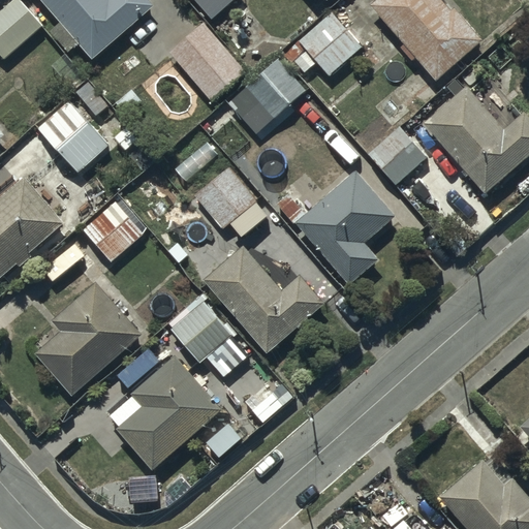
[(17,0),(0,13),(0,54),(4,60),(43,28),(21,0),(17,0)]
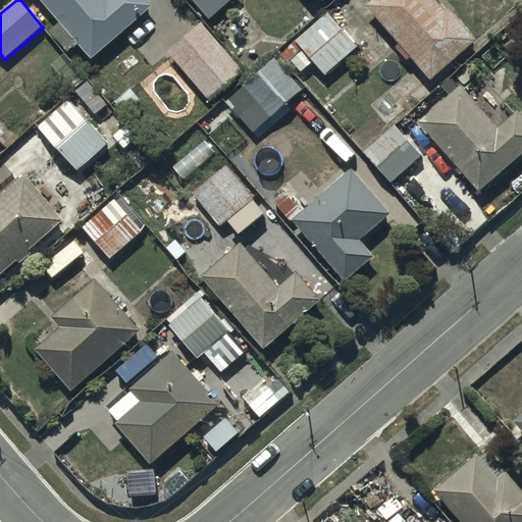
[(37,0),(59,27),(51,33),(67,53),(77,45),(89,59),(151,9),(144,0),(37,0)]
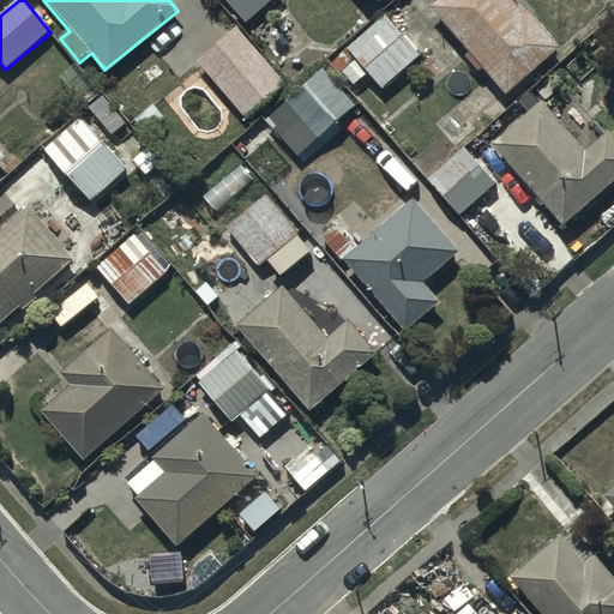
[(226,0),(247,25),(277,0),(226,0)]
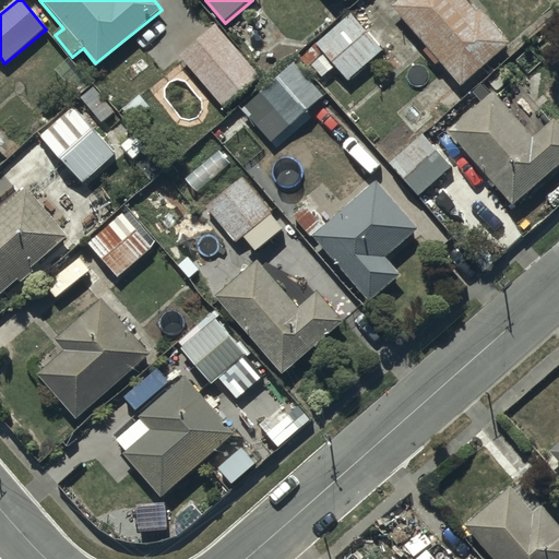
[(462,0),(401,0),(391,8),(428,50),(424,52),(436,67),(439,64),(461,88),(510,47),(479,13),(476,15),(462,0)]
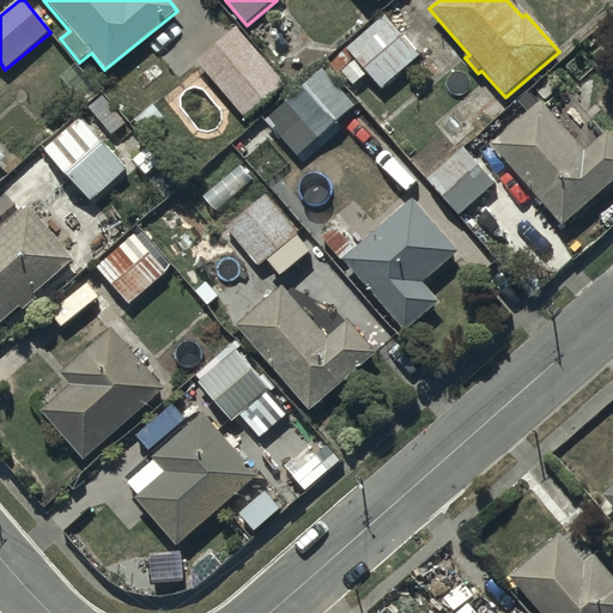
[(384,18),(347,49),(382,90),(419,58),(384,18)]
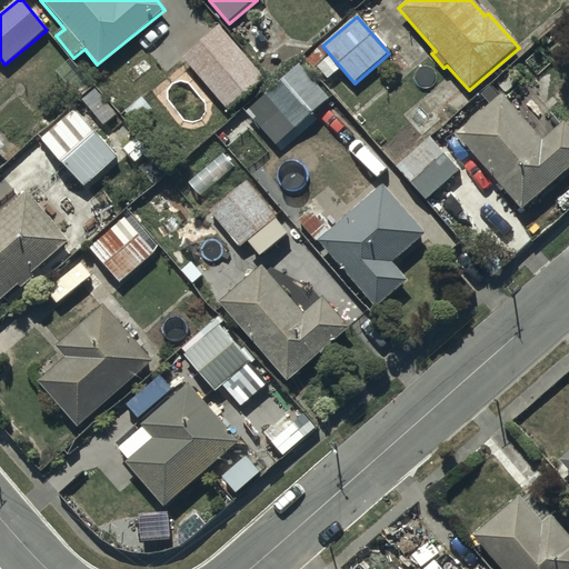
[(219,27),(185,59),(235,112),(269,80),(219,27)]
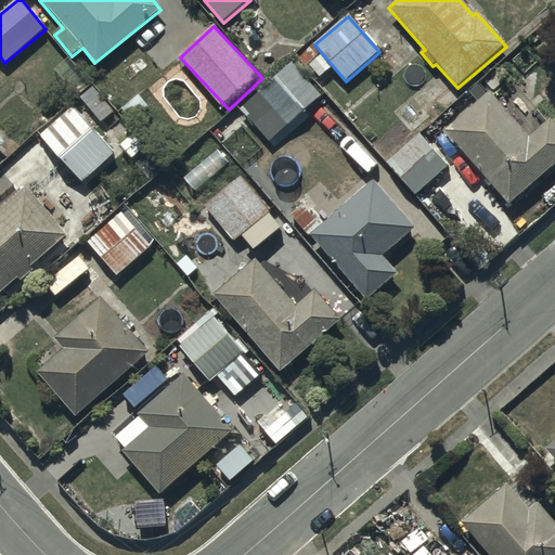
[(239,108),(269,142),(321,98),(292,63),(239,108)]
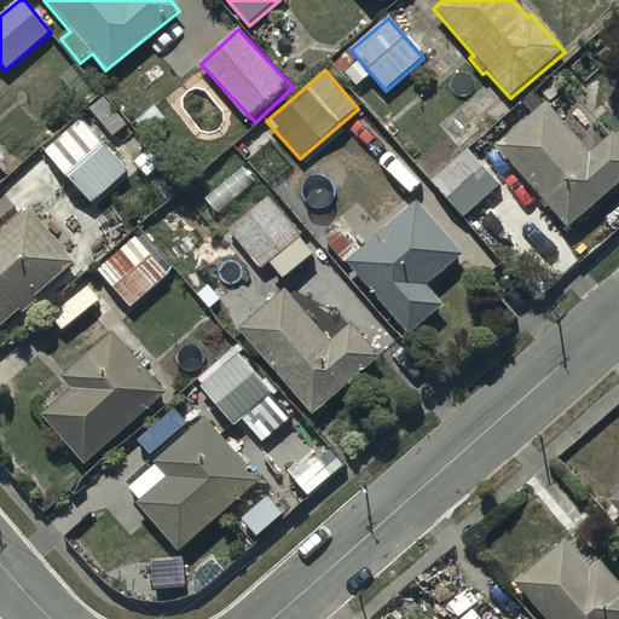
[(545,104),(496,146),(567,230),(618,185),(618,140),(613,134),(589,155),(545,104)]
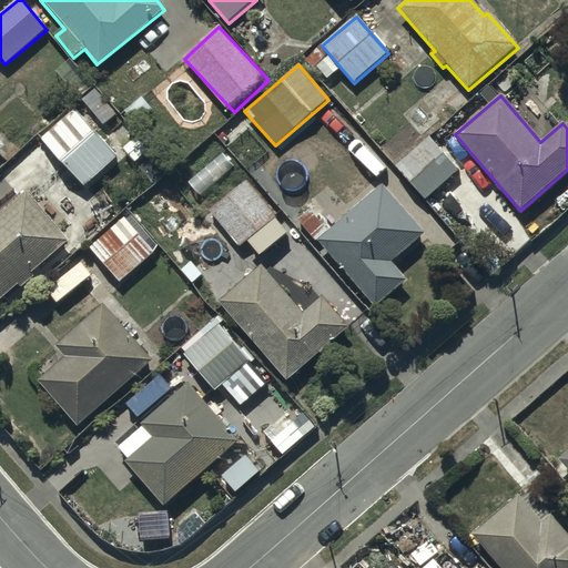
[(72,108),(39,138),(84,188),(118,158),(72,108)]
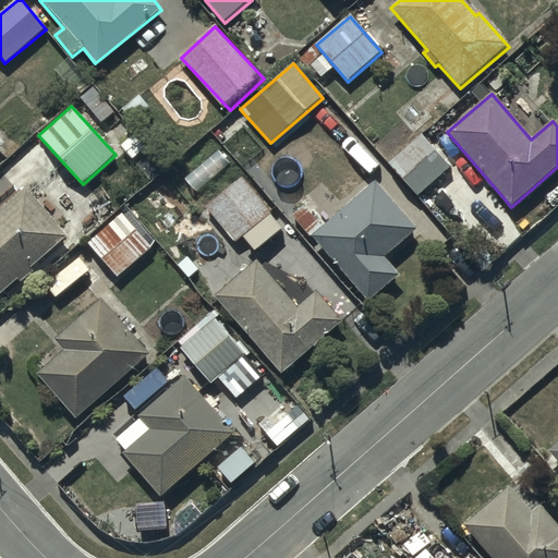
[(421,136),(389,165),(417,196),(449,168),(421,136)]
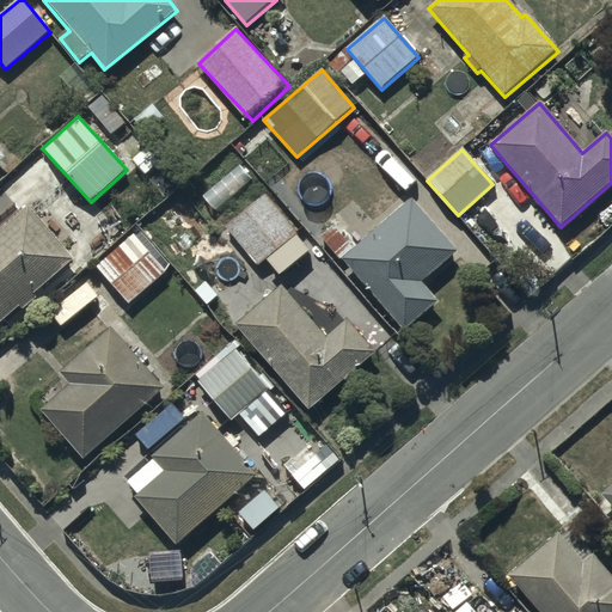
[(204,196),(215,209),(251,181),(239,167),(204,196)]
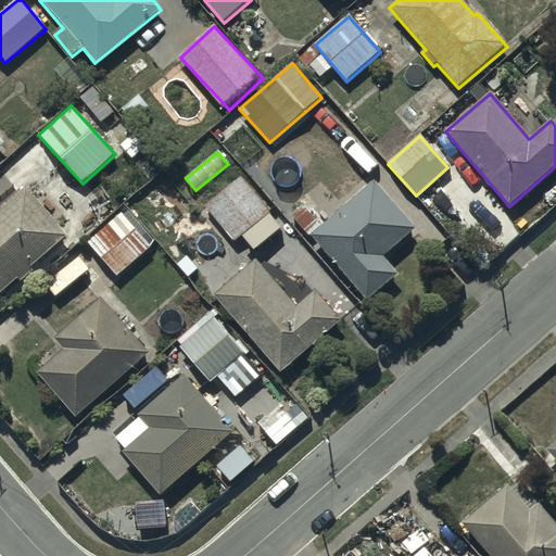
[(241,177),(204,206),(234,242),(269,213),(241,177)]
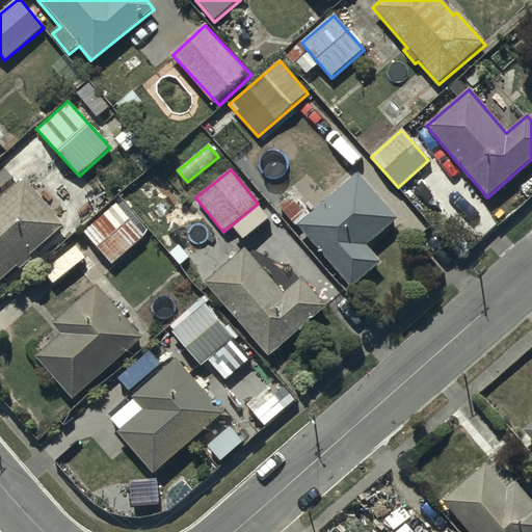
[(360,175),(298,227),(352,289),(381,264),(366,246),(397,219),(360,175)]
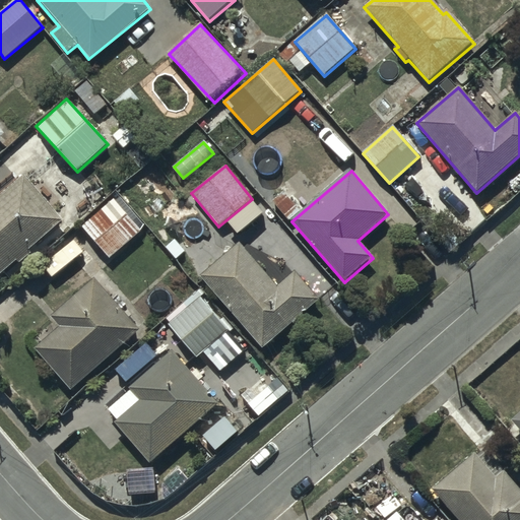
[(23,177),(0,196),(0,276),(17,262),(19,265),(31,254),(29,252),(63,222),(23,177)]
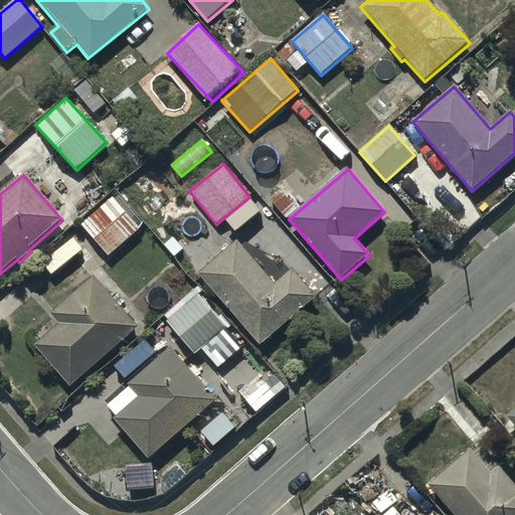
[(112,196),(80,224),(110,256),(141,228),(112,196)]
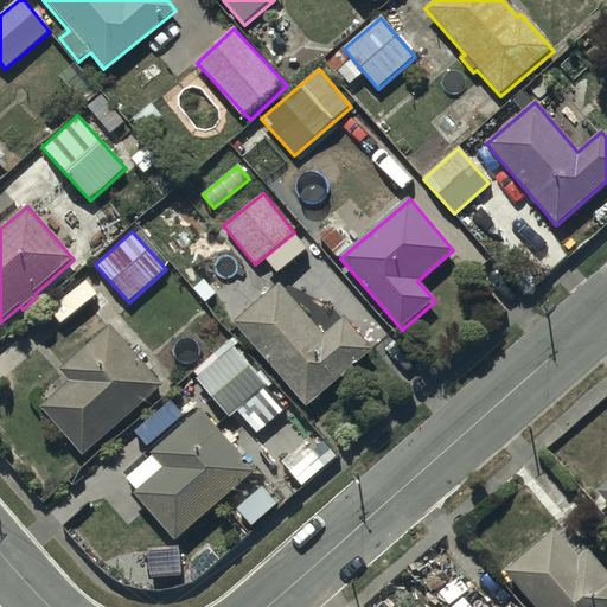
[(280,285),(235,323),(307,409),(375,352),(346,318),(324,337),(280,285)]
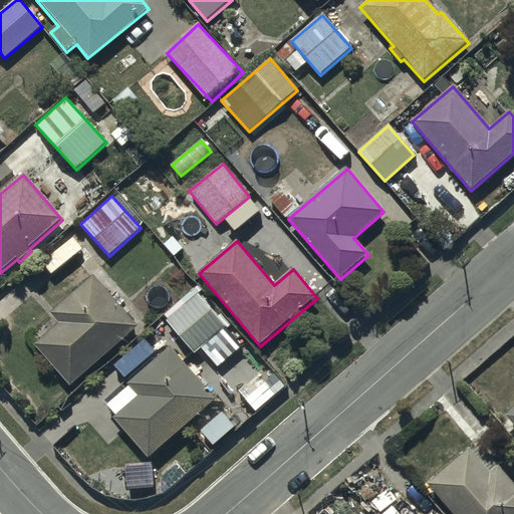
[(35,344),(70,386),(139,327),(94,275),(49,314),(58,324),(35,344)]
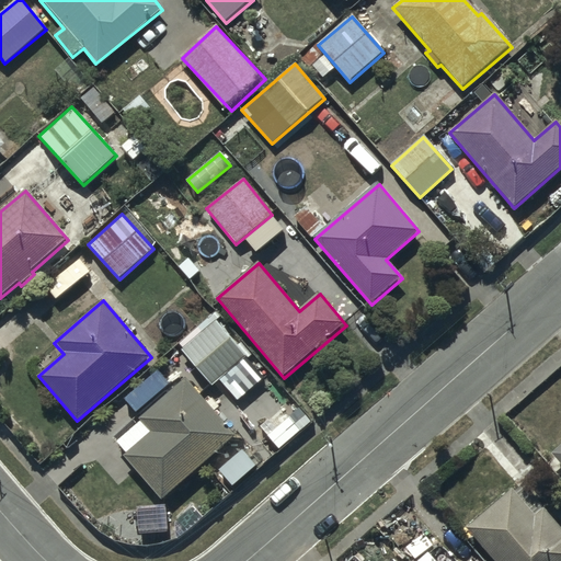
[(216,321),(182,351),(213,386),(218,381),(237,402),(265,377),(216,321)]
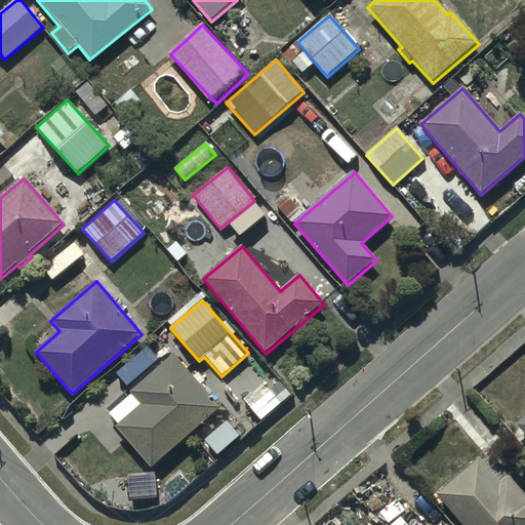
[(117,428),(152,469),(223,409),(176,355),(130,393),(132,395),(110,414),(119,426),(117,428)]
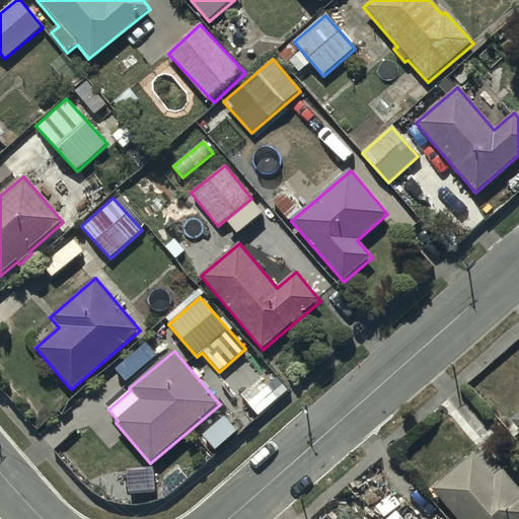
[(226,417),(202,436),(215,452),(239,434),(226,417)]
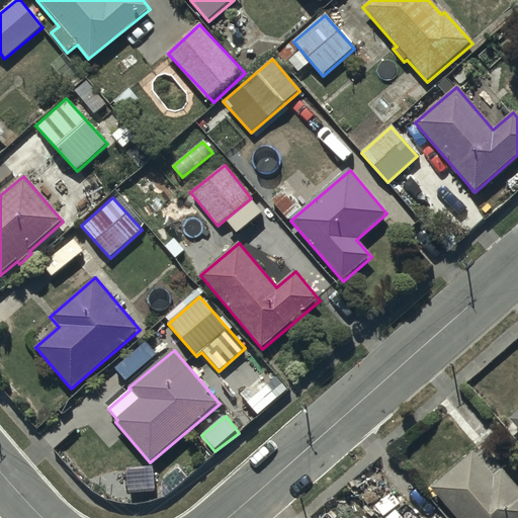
[(472,452),(429,489),(453,517),(517,517),(517,488),(484,448),(475,455),(472,452)]
